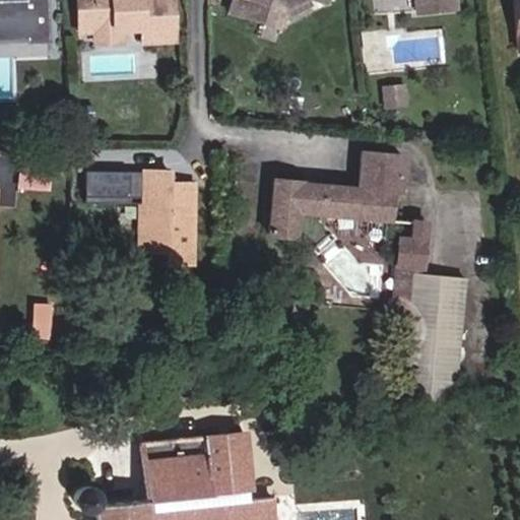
[(47,42),(46,0),(0,0),(0,39),(23,39),(23,43),(47,42)]
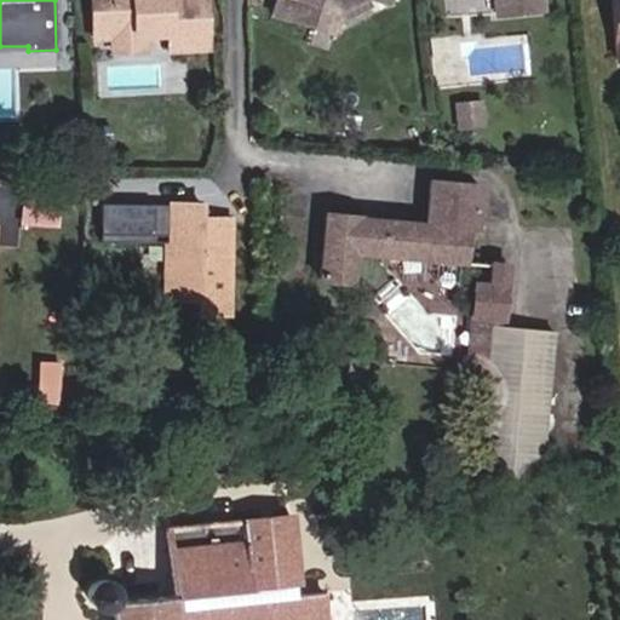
[(207,49),(204,0),(91,0),(93,39),(112,38),(120,33),(133,32),(143,36),(168,34),(170,51),(207,49)]
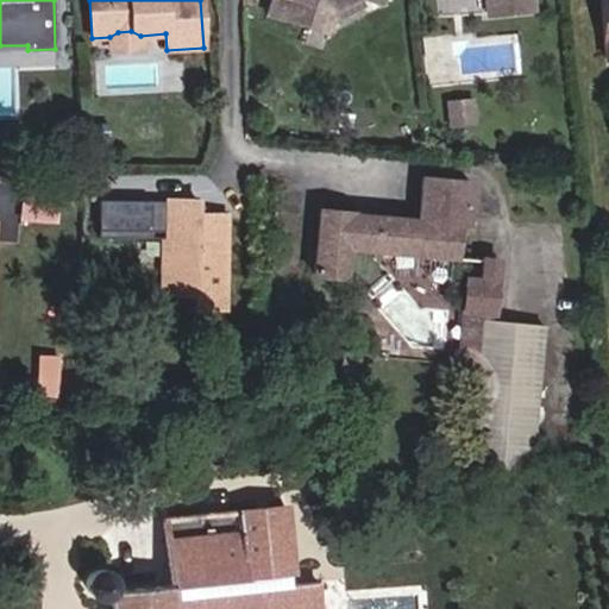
[(274,0),(270,16),(312,27),(316,12),(321,8),(333,13),(355,0),(368,0),(380,4),(380,0),(274,0)]
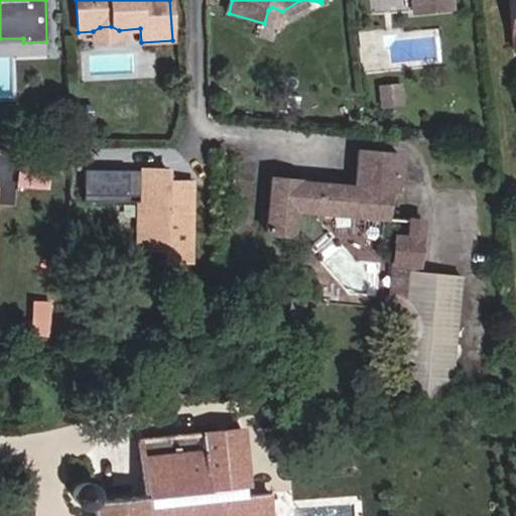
[(412,0),(413,11),(452,7),(450,0),(412,0)]
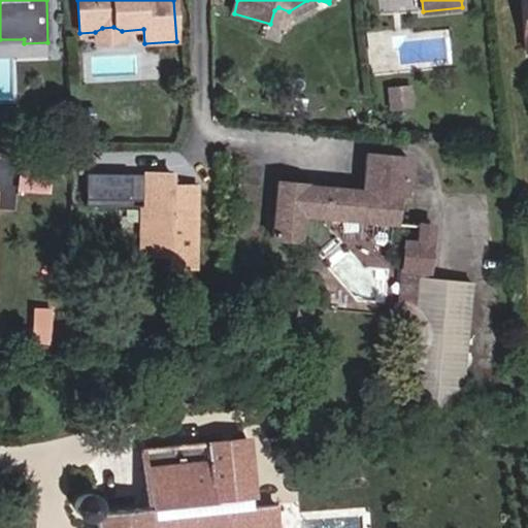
[(527,0),(519,0),(524,52),(527,51),(527,0)]
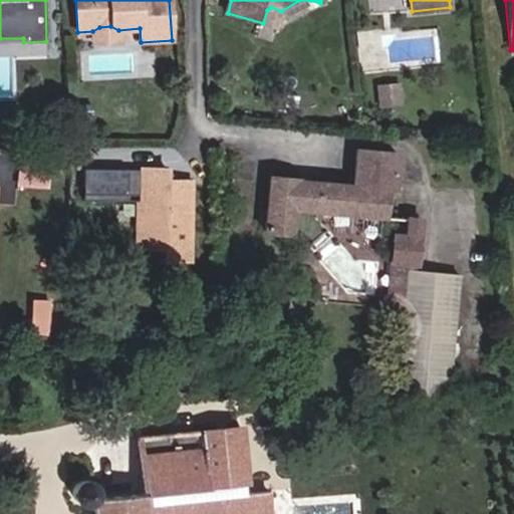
[(276,28),(281,11),(271,7),(267,10),(263,23),(276,28)]
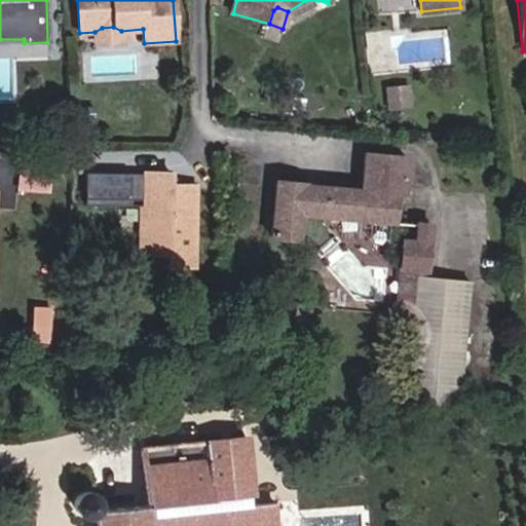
[(121,42),(121,31),(113,27),(102,28),(95,32),(96,44),(121,42)]
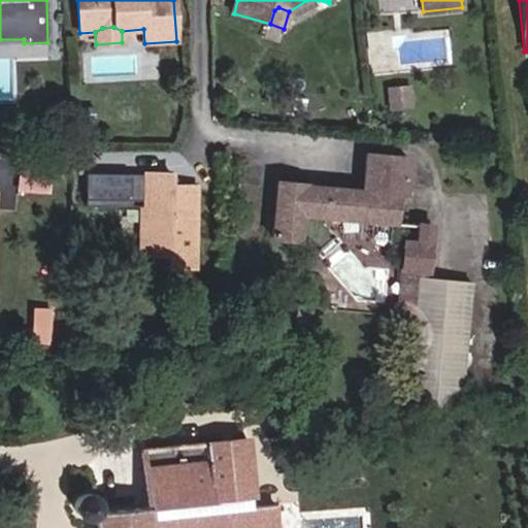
[(389,110),(413,107),(409,86),(386,88),(389,110)]
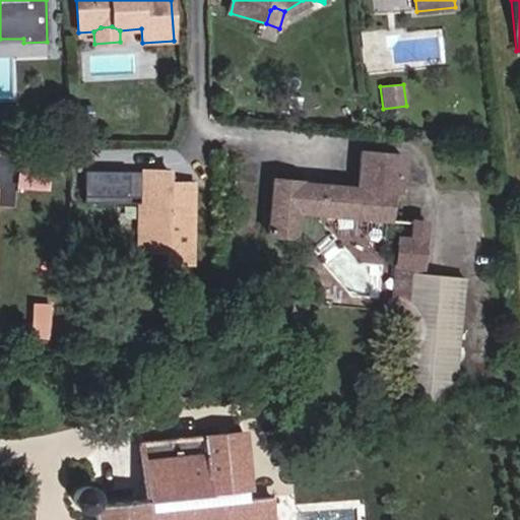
[(354,190),(271,182),(266,236),(302,239),(310,249),(329,233),(320,220),(320,215),(387,221),(390,194),(397,195),(401,155),(358,151),(354,190)]
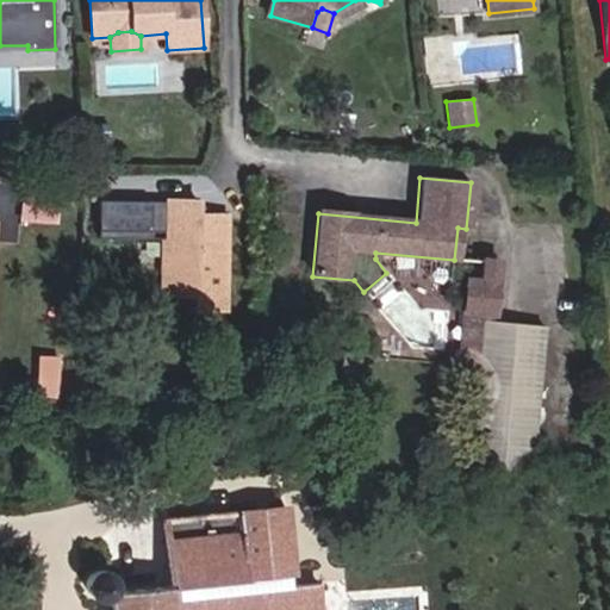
[(194,307),(224,307),(224,216),(197,216),(197,201),(165,201),(165,205),(150,205),(150,201),(97,201),(97,240),(118,240),(118,231),(165,232),(165,293),(194,293),(194,307)]
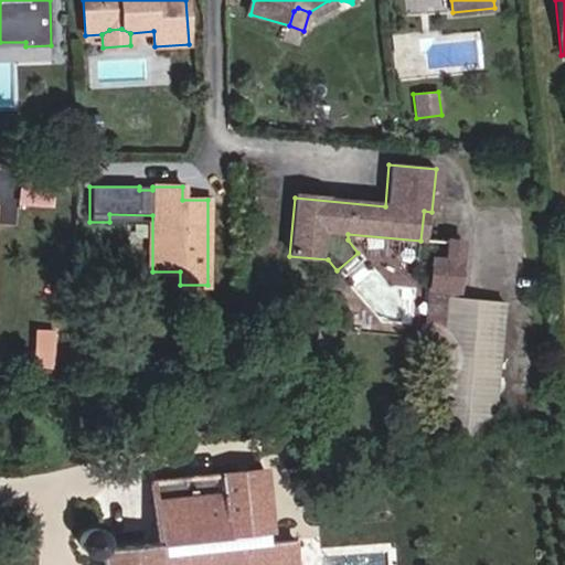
[(444,258),(429,257),(413,435),(489,443),(502,301),(455,297),(452,297),(454,290),(456,290),(460,241),(446,240),(444,258)]
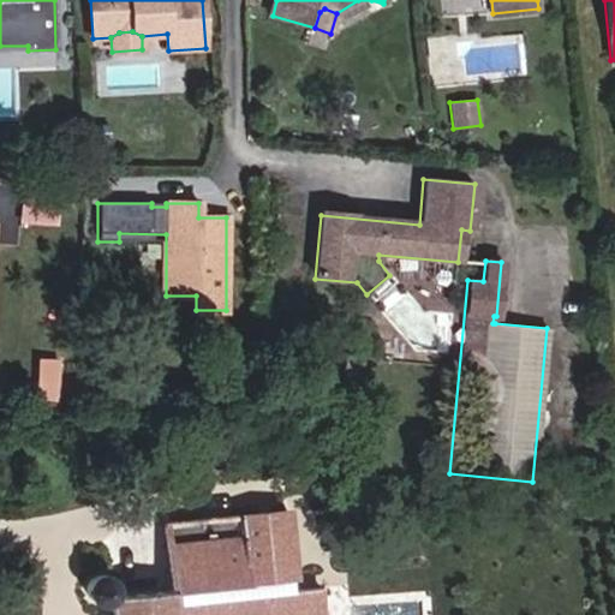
[(371,300),(394,281),(389,275),(366,294),(371,300)]
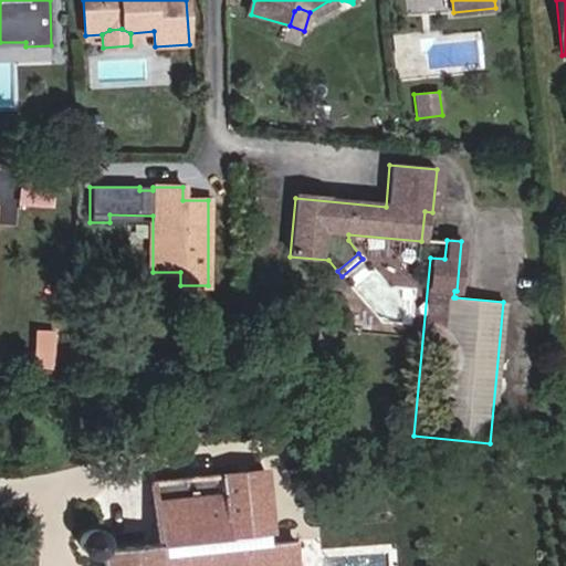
[(318,347),(331,348),(332,328),(320,328),(318,347)]
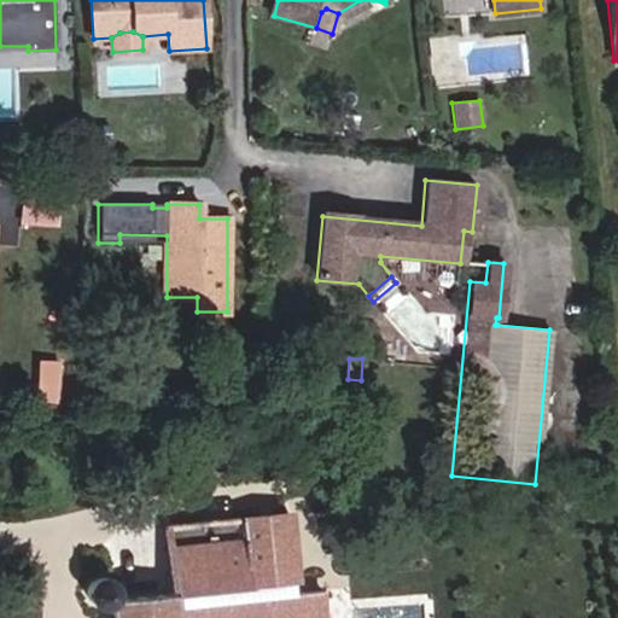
[(293,552),(290,512),(242,517),(248,567),(295,561),(293,552)]
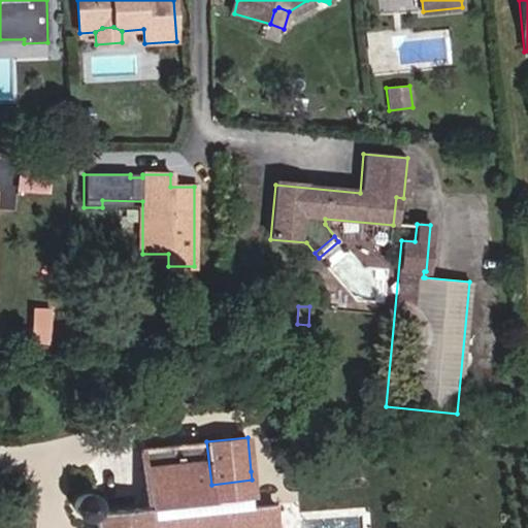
[(145,506),(100,512),(101,506),(100,501),(97,496),(92,493),(87,492),(81,493),(76,496),(73,501),(72,506),(73,513),(76,517),(80,520),(87,521),(92,520),(95,519),(95,527),(301,527),(300,514),(283,516),(277,468),(251,471),(252,480),(211,485),(206,441),(139,450),(145,506)]
